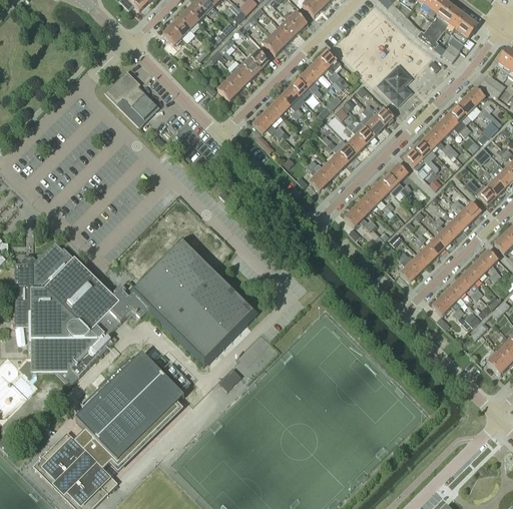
[(128,10),(133,6),(138,11),(146,3),(143,0),(119,0),(128,10)]
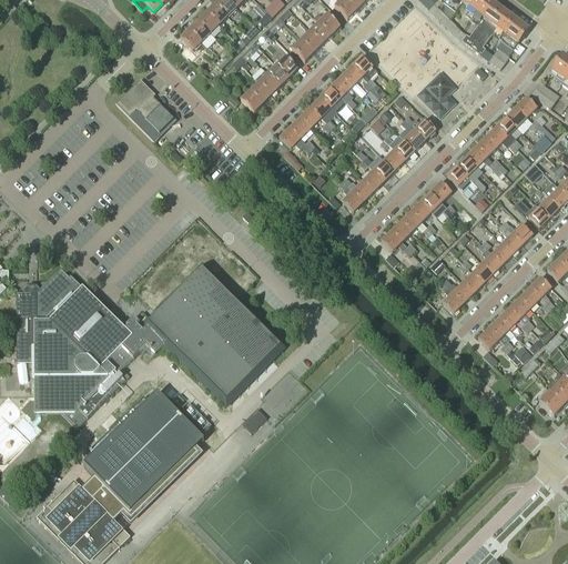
[(219,0),(215,3),(227,16),(236,7),(229,0),(219,0)]
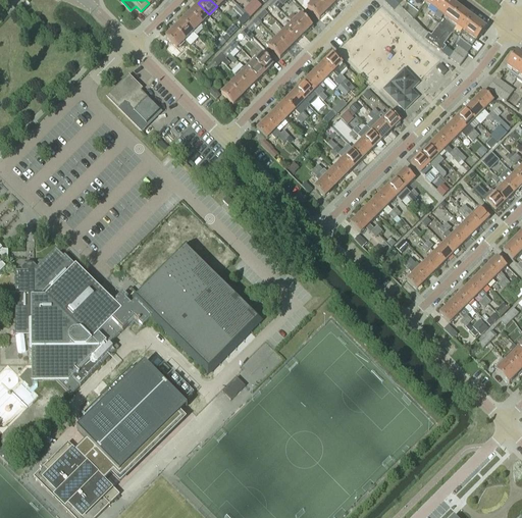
[(251,0),(243,8),(245,10),(249,15),(253,11),(261,3),(258,0),(251,0)]
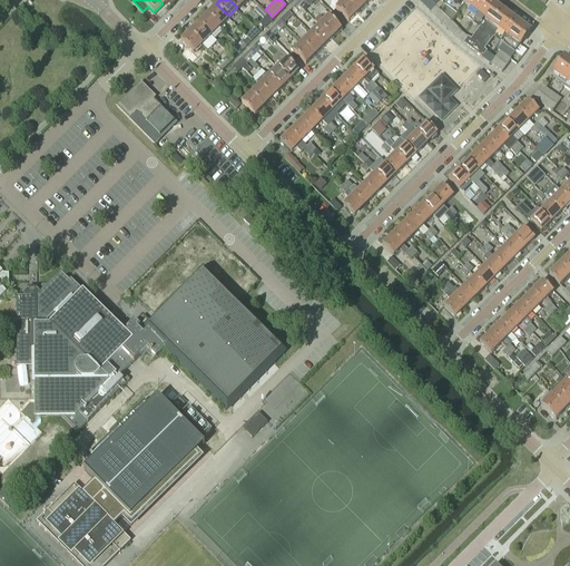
[(306,10),(302,5),(296,0),(293,5),(297,9),(298,8),(303,13),(306,10)]
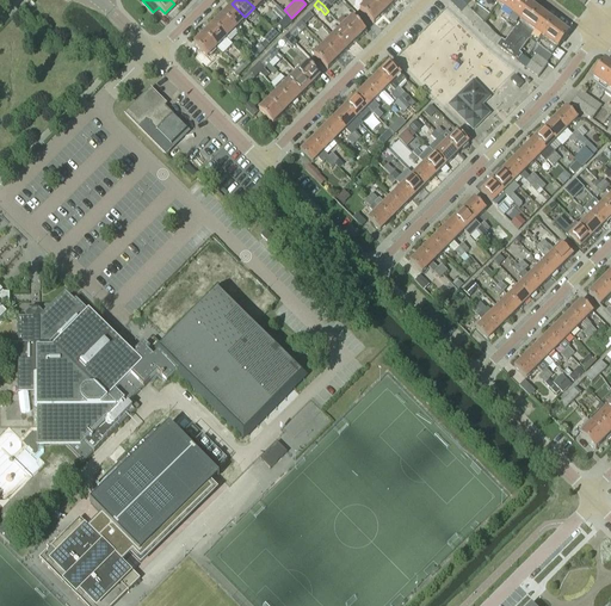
[(374,20),(382,11),(372,0),(365,0),(359,6),(374,20)]
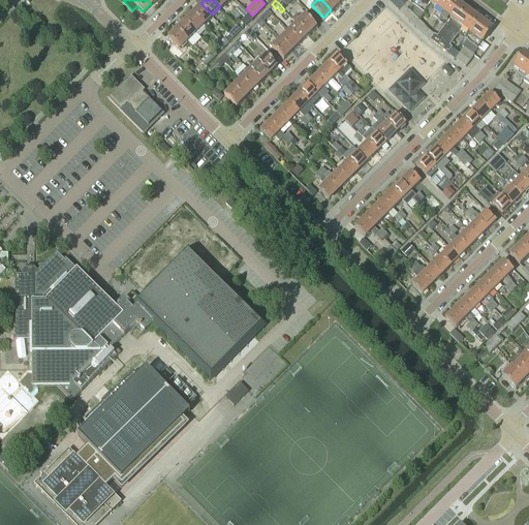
[(331,9),(339,1),(338,0),(322,0),(331,9)]
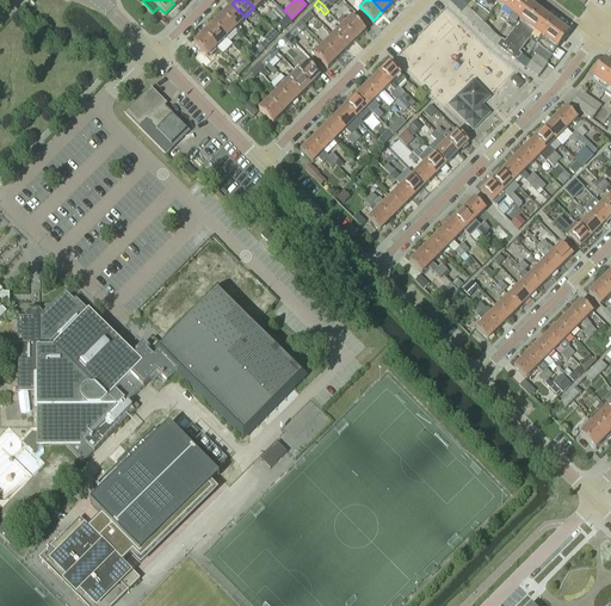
[(468,0),(466,2),(460,8),(466,14),(479,28),(491,38),(506,50),(526,66),(531,59),(536,53),(548,61),(548,60),(547,59),(551,54),(557,45),(569,30),(554,19),(538,7),(528,0),(468,0)]
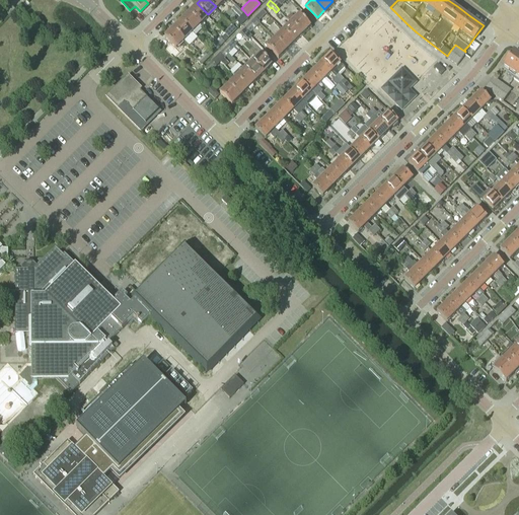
[(235,2),(232,6),(240,14),(244,18),(247,15),(243,10),(241,8),(235,2)]
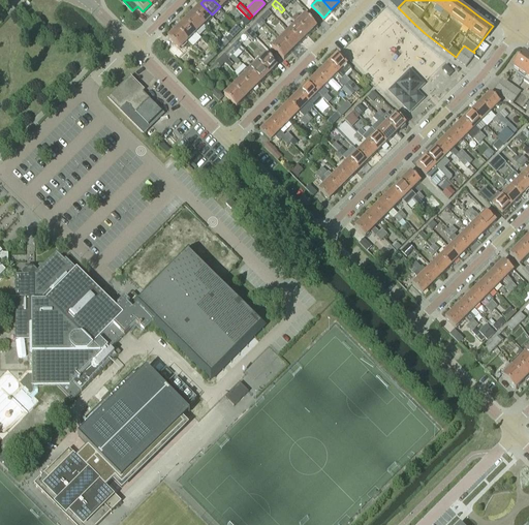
[(200,3),(192,10),(204,23),(212,14),(200,3)]
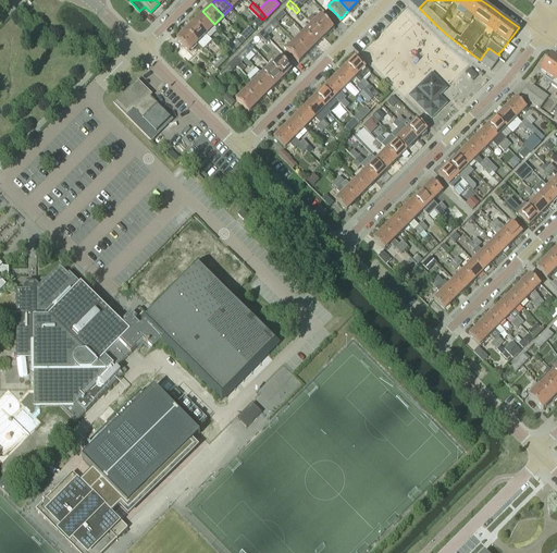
[(202,11),(194,20),(206,33),(214,24),(202,11)]
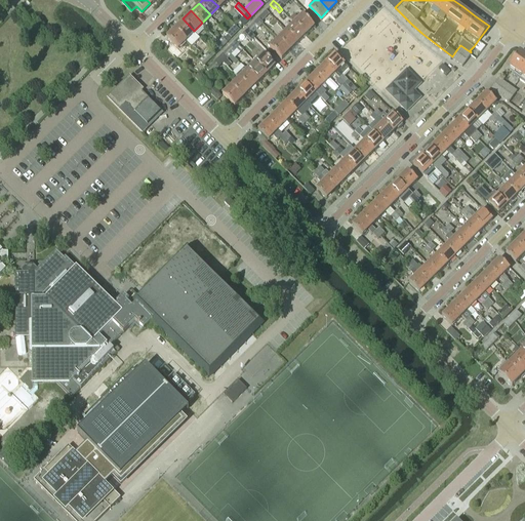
[(294,11),(289,16),(293,21),(306,32),(314,24),(301,12),(298,15),(294,11)]
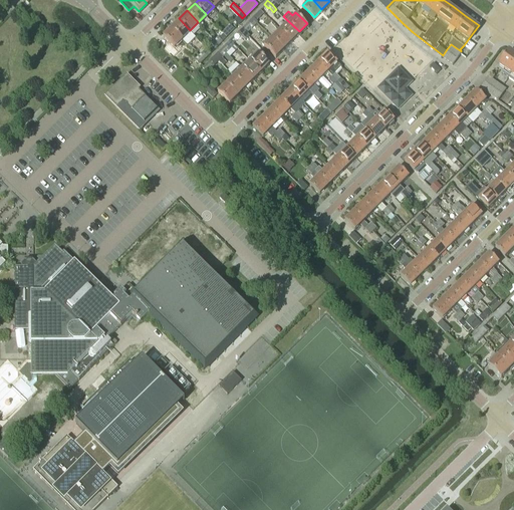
[(238,14),(234,18),(238,22),(242,18),(238,14)]
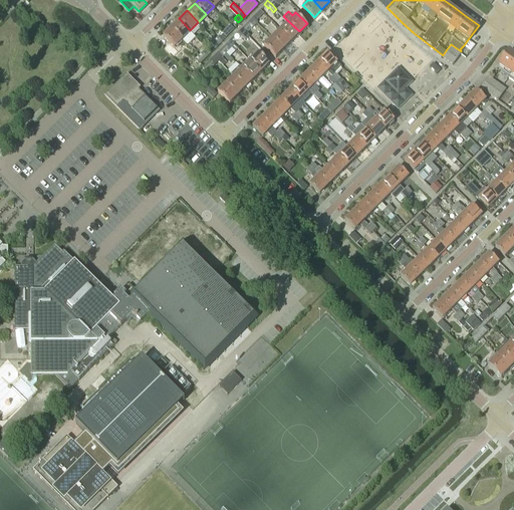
[(253,15),(249,18),(253,23),(257,19),(253,15)]
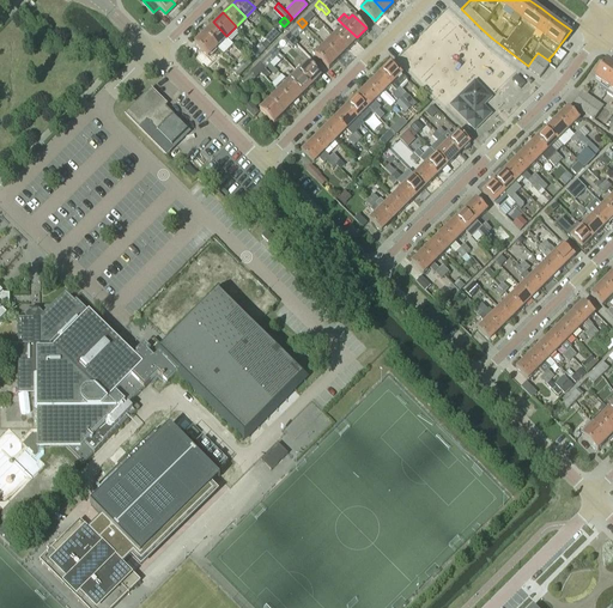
[(213,22),(204,31),(218,44),(222,49),(231,41),(226,36),(213,22)]
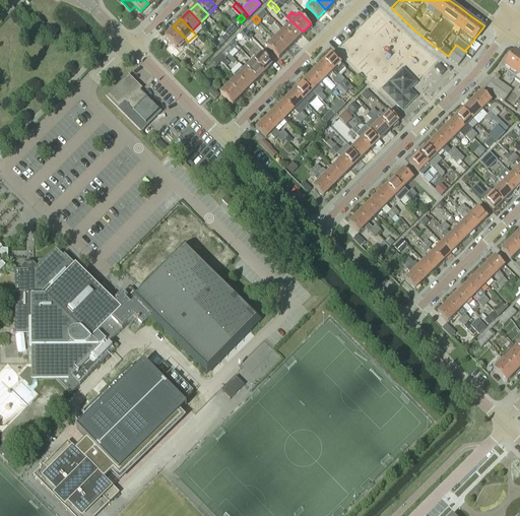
[(245,26),(244,26),(248,31),(249,30),(253,26),(256,23),(252,18),(248,22),(245,26)]
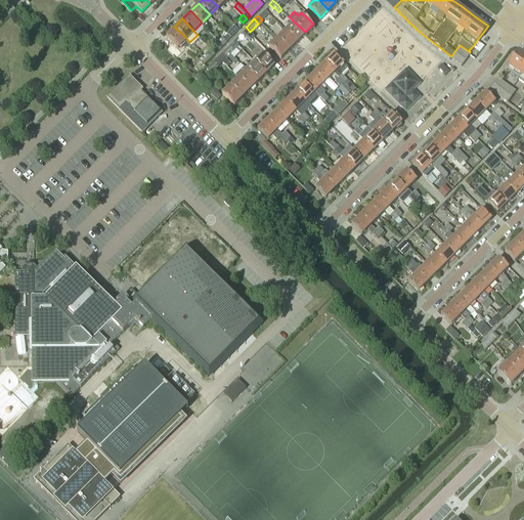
[(293,20),(285,29),(297,40),(305,32),(293,20)]
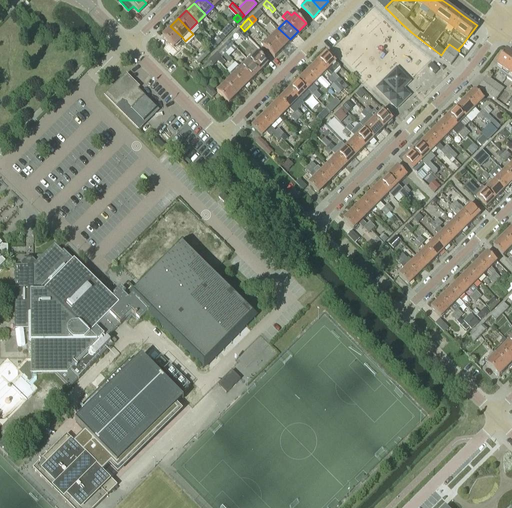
[(229,22),(221,29),(226,34),(233,26),(229,22)]
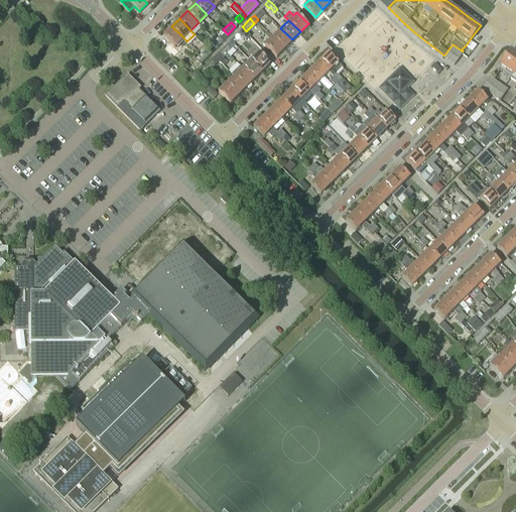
[(171,26),(163,34),(175,45),(183,37),(171,26)]
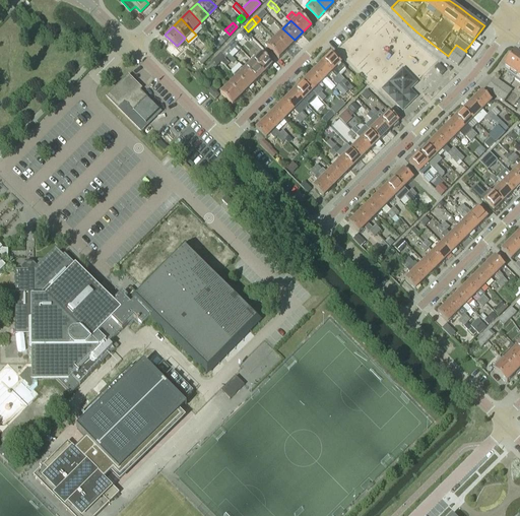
[(251,35),(248,31),(244,26),(240,30),(245,35),(248,38),(251,35)]
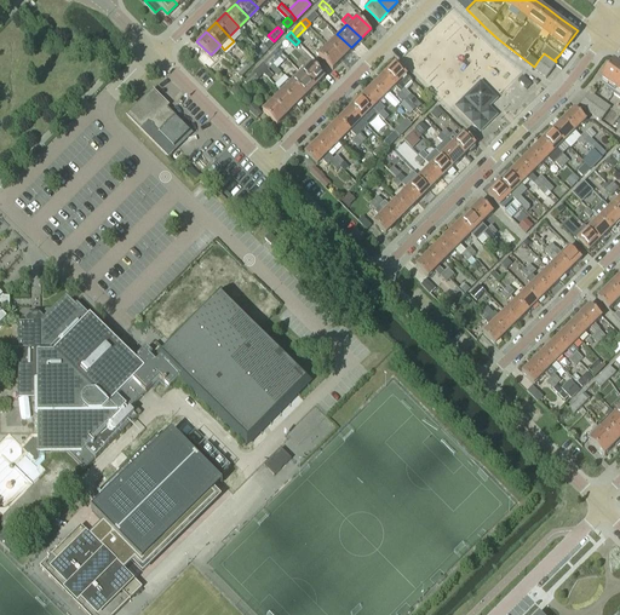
[(337,34),(327,44),(342,57),(351,47),(337,34)]
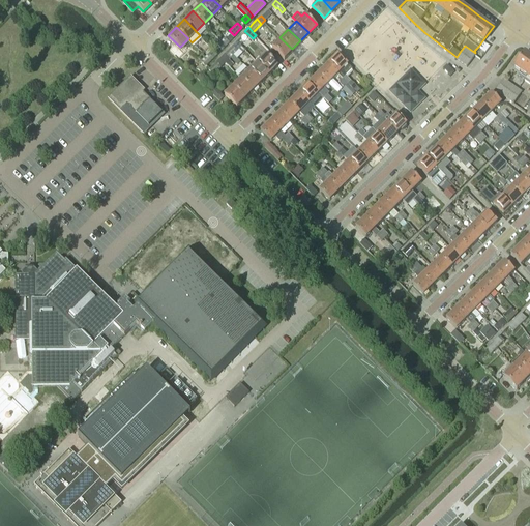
[(221,39),(225,44),(229,39),(224,35),(221,39)]
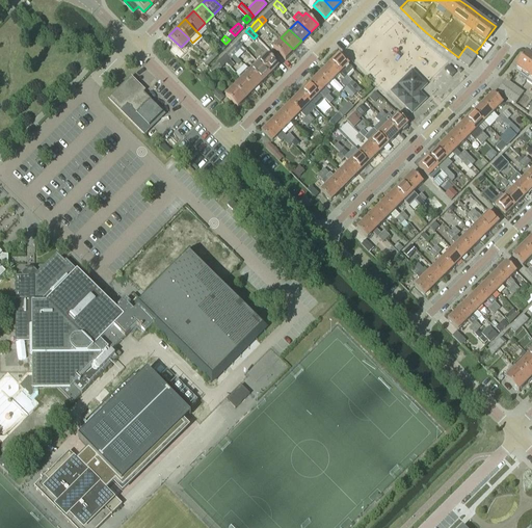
[(275,37),(270,43),(273,45),(285,57),(293,49),(281,37),(277,41),(275,37)]
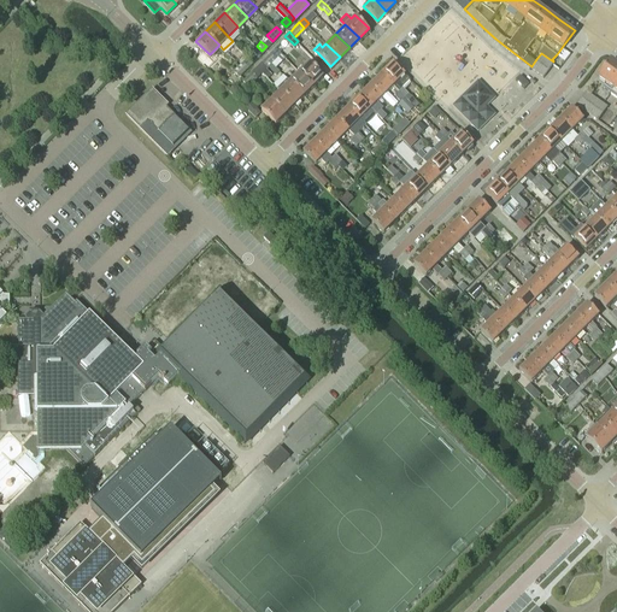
[(257,56),(262,51),(257,46),(252,49),(257,56)]
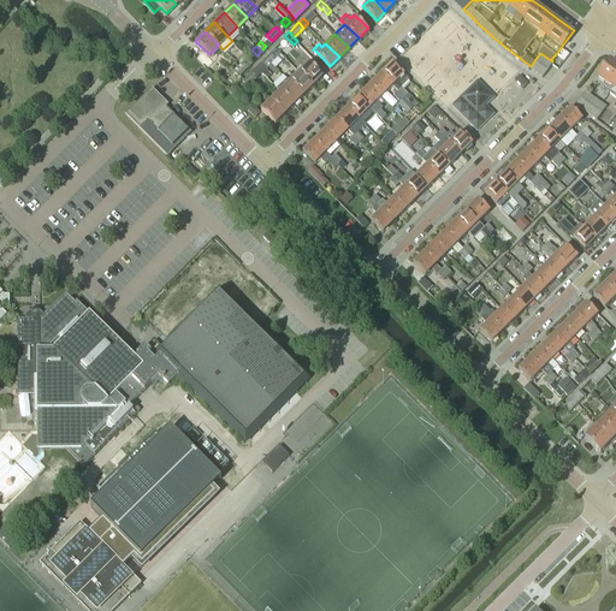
[(272,48),(265,55),(271,60),(276,65),(285,55),(280,51),(274,46),(272,48)]
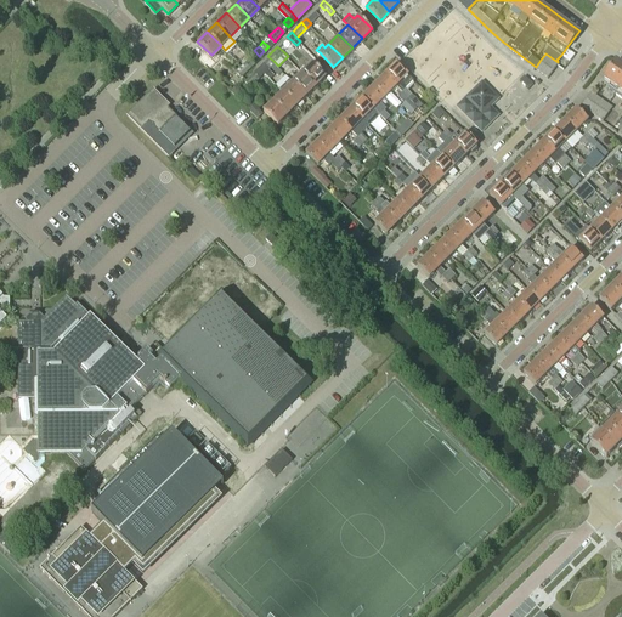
[(546,54),(541,60),(553,68),(558,62),(546,54)]
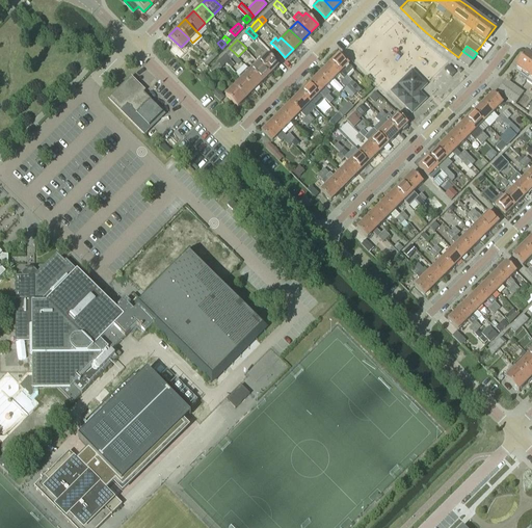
[(205,55),(209,60),(213,56),(218,52),(213,47),(205,55)]
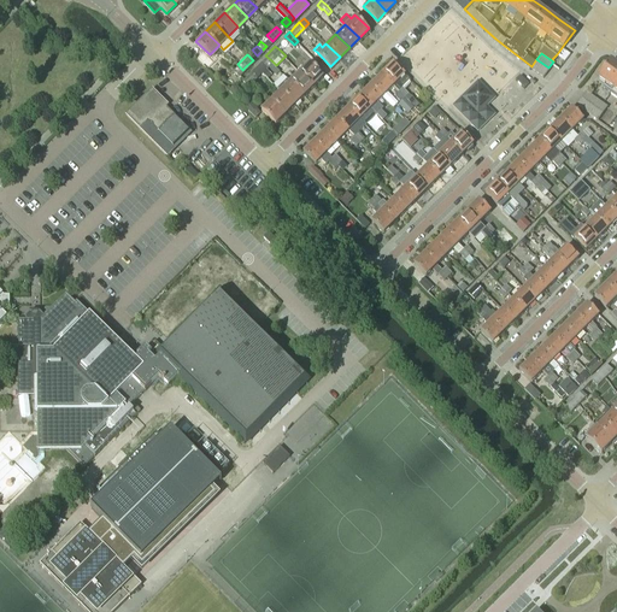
[(266,65),(271,60),(265,56),(257,64),(263,70),(268,76),(272,72),(266,66),(268,65),(266,65)]
